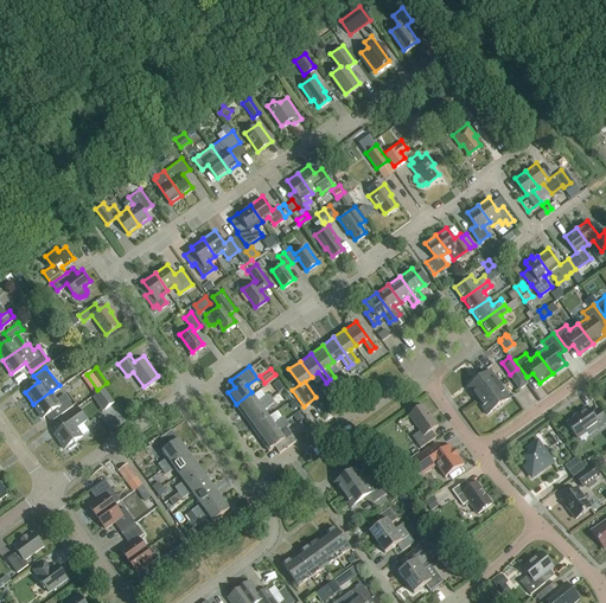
[(478,397),(499,382),(490,369),(467,385),(472,392),(474,391),(478,397)]
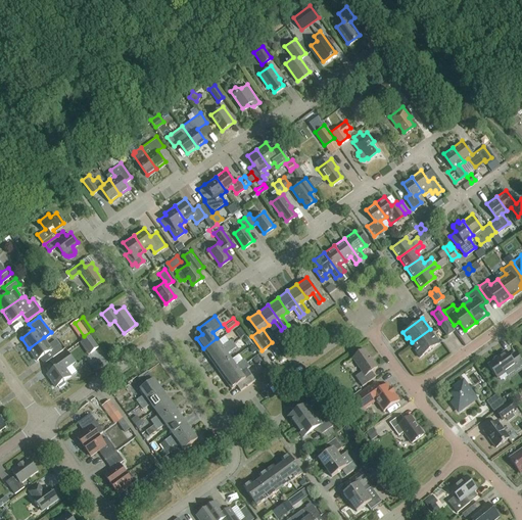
[(445,318),(439,323),(446,333),(454,328),(445,318)]
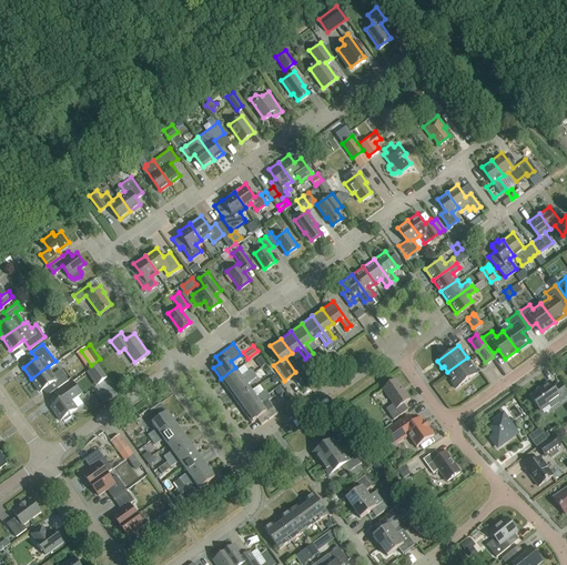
[(467,357),(447,372),(452,377),(451,379),(455,386),(477,370),(467,357)]
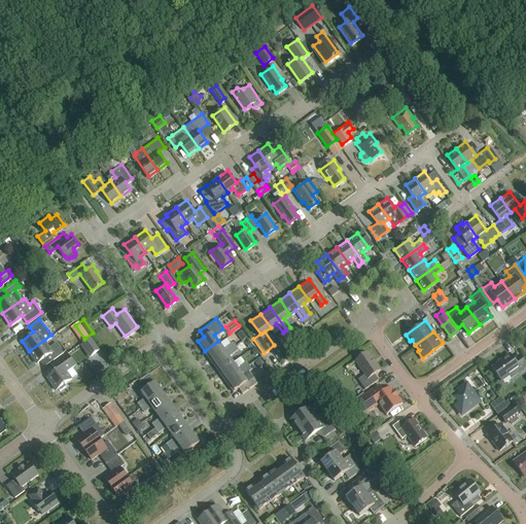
[(285,343),(291,339),(288,333),(281,337),(285,343)]
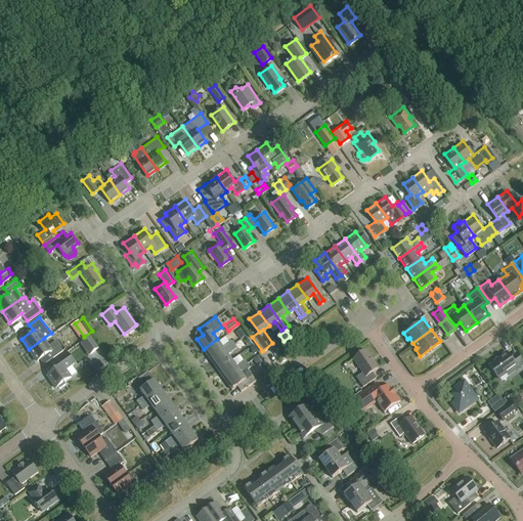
[(88,353),(97,346),(89,335),(79,342),(88,353)]
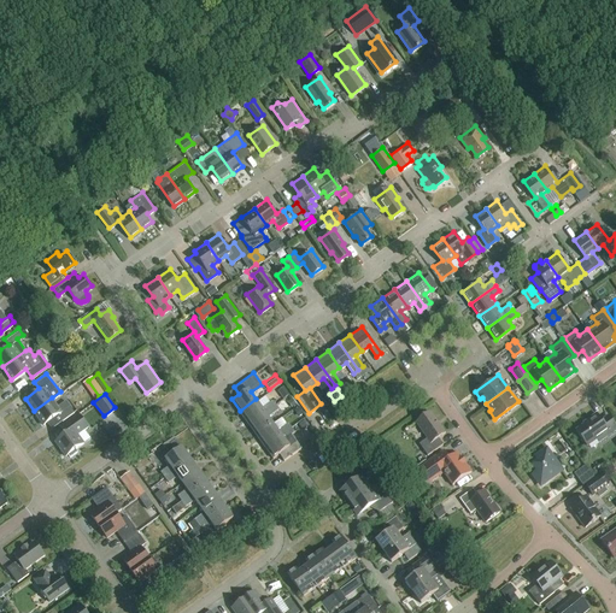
[(72,411),(64,399),(57,404),(52,398),(34,411),(42,423),(56,412),(60,419),(72,411)]
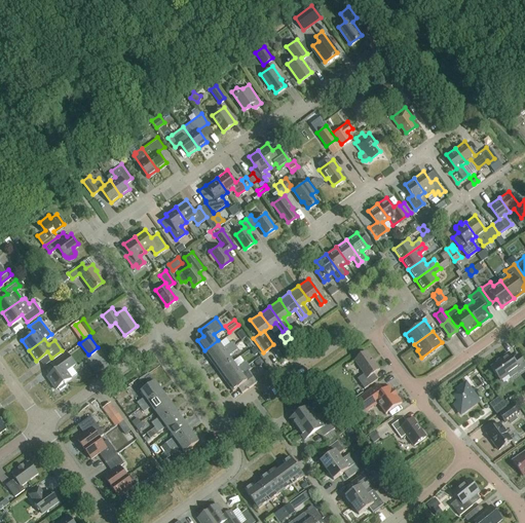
[(211,360),(234,343),(231,339),(222,346),(218,340),(204,350),(211,360)]
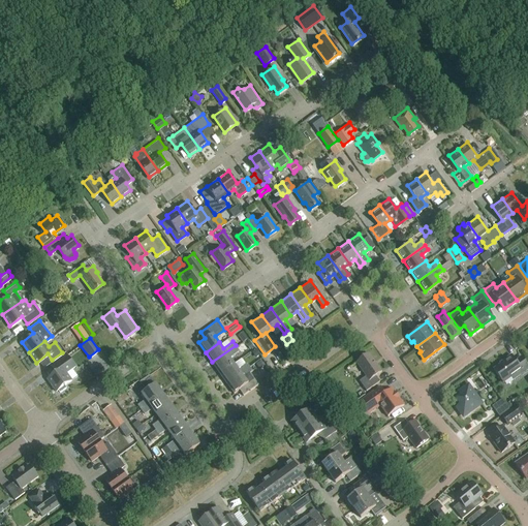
[(219,371),(234,362),(228,356),(239,348),(236,345),(212,362),(219,371)]
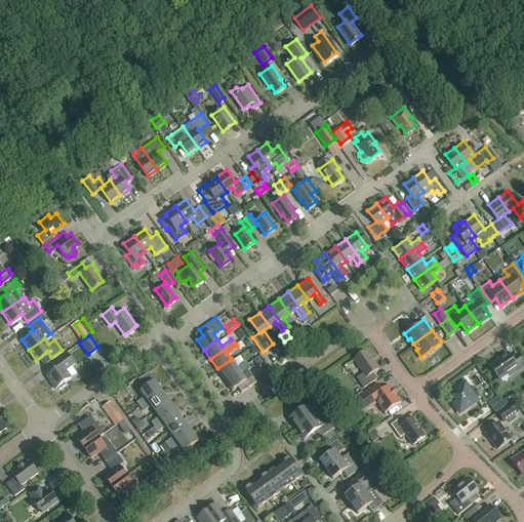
[(363,386),(376,376),(372,370),(377,367),(365,349),(354,357),(363,370),(356,375),(363,386)]
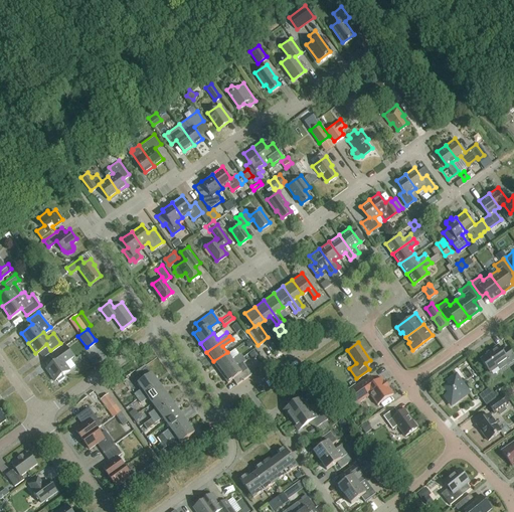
[(491,349),(480,357),(489,370),(497,365),(498,367),(505,362),(513,355),(513,354),(507,344),(501,349),(497,343),(490,348),(491,349)]
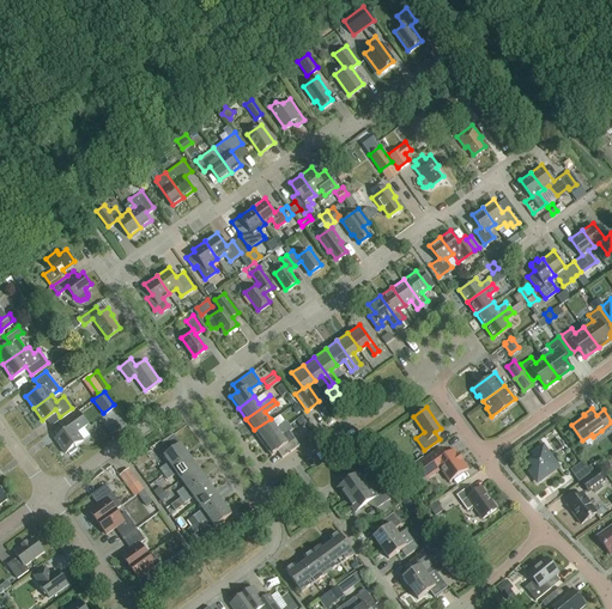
[(68,452),(77,448),(74,444),(83,439),(77,430),(88,422),(79,410),(59,424),(64,431),(54,437),(65,451),(67,450),(68,452)]
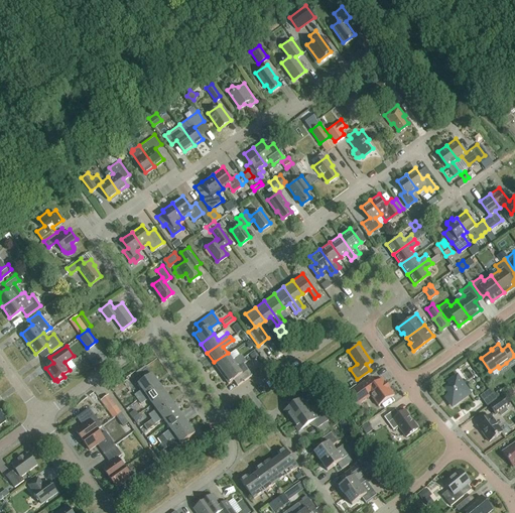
[(221,372),(243,356),(239,351),(237,352),(234,348),(228,353),(214,362),(221,372)]
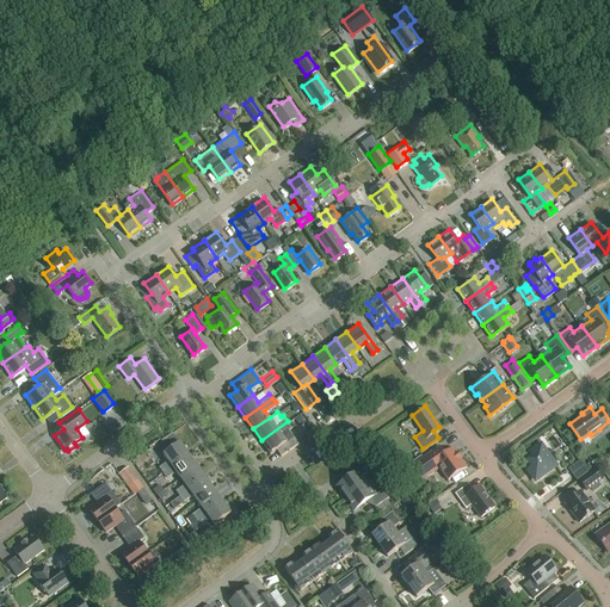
[(294,417),(299,423),(306,419),(301,413),(294,417)]
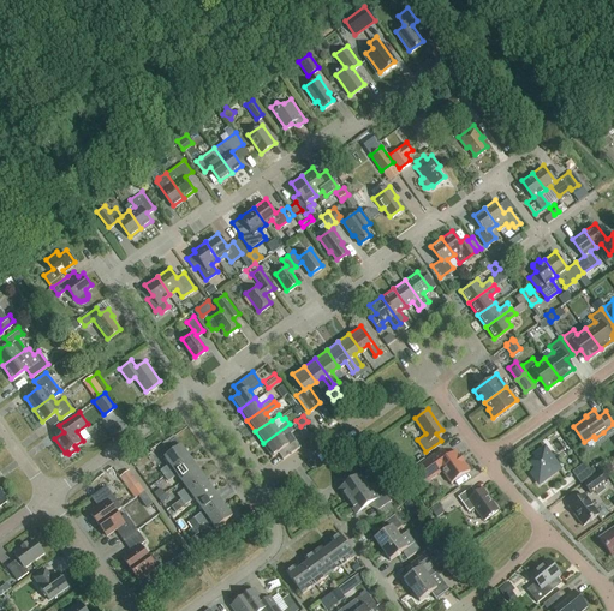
[(115,419),(105,426),(109,435),(120,427),(115,419)]
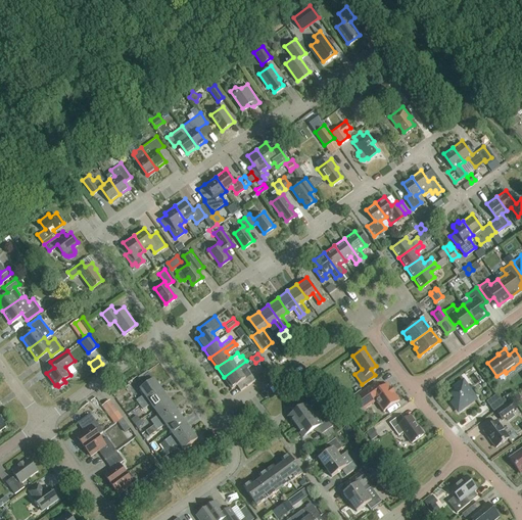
[(246,361),(224,377),(231,386),(236,383),(240,389),(254,378),(246,367),(248,365),(246,361)]
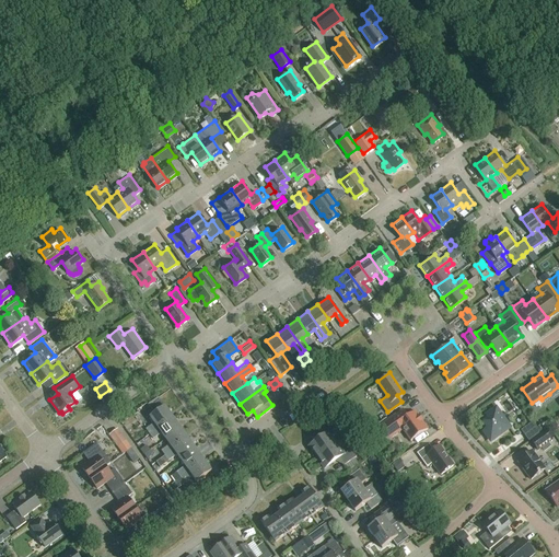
[(306,409),(311,406),(306,399),(302,403),(306,409)]
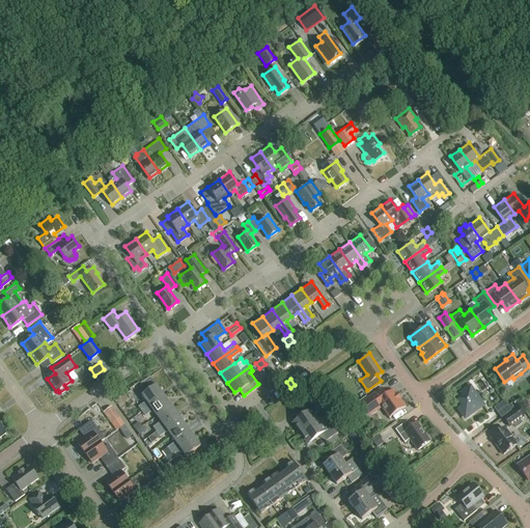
[(141,409),(163,393),(156,383),(141,393),(145,398),(137,405),(141,409)]
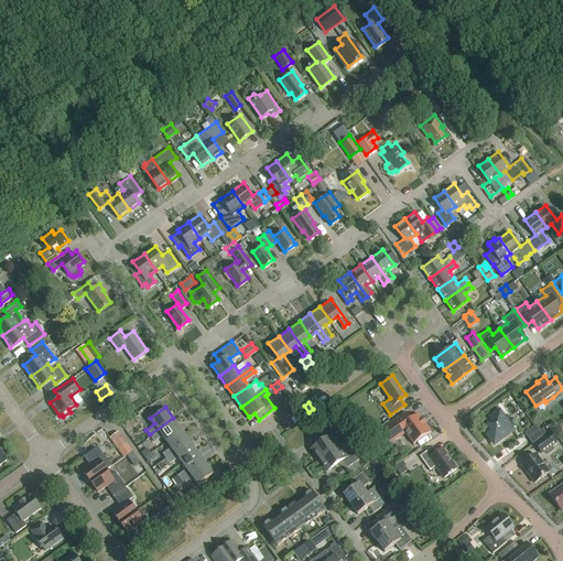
[(410,417),(404,409),(382,425),(392,439),(404,430),(413,442),(430,430),(424,421),(425,421),(422,416),(421,417),(418,411),(410,417)]
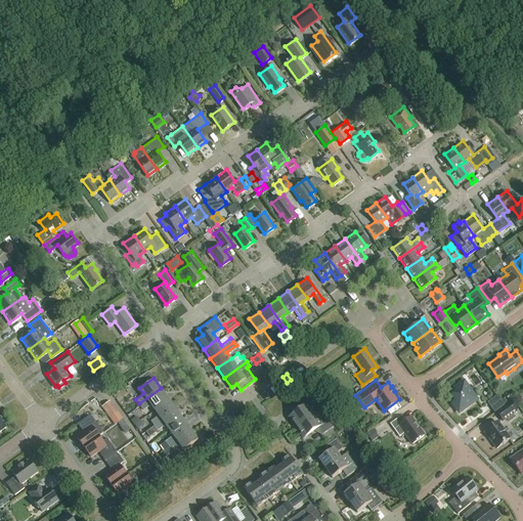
[(459,409),(476,397),(464,380),(453,386),(456,389),(451,393),(454,398),(452,400),(459,409)]
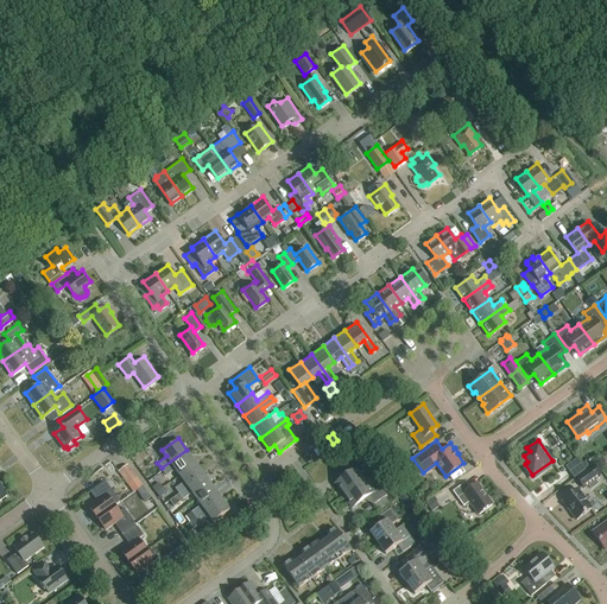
[(178,474),(195,462),(187,450),(162,468),(165,474),(175,466),(178,474)]
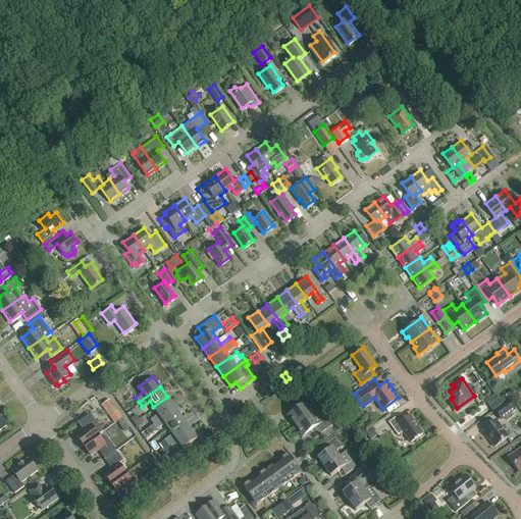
[(295,423),(313,411),(309,405),(315,400),(307,390),(296,398),(300,404),(287,414),(290,417),(291,417),(295,423)]
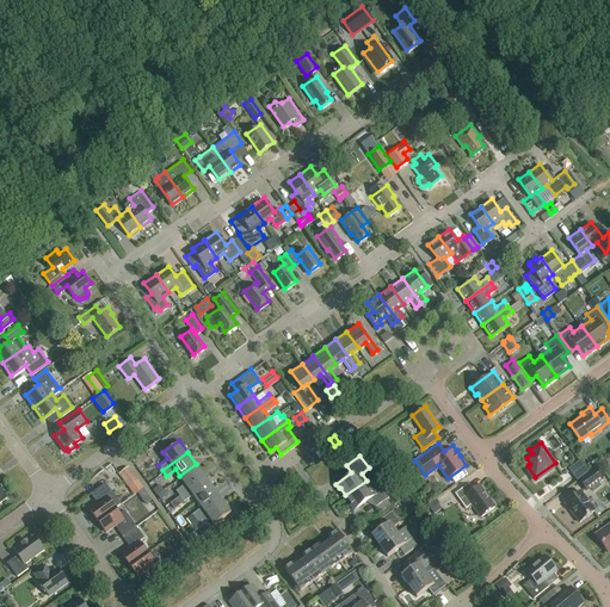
[(575,478),(587,470),(579,458),(567,466),(575,478)]
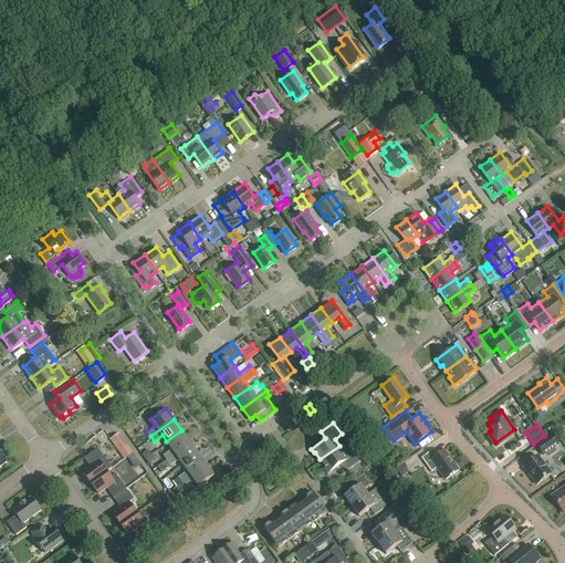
[(133,434),(139,445),(149,439),(143,428),(133,434)]
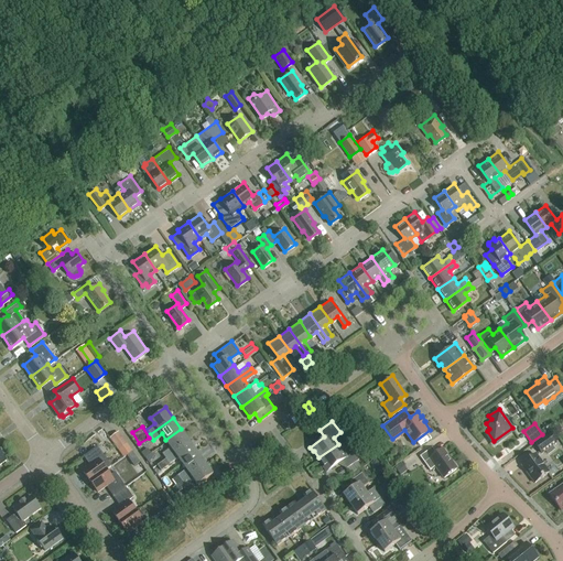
[(165,456),(188,439),(181,429),(165,440),(170,445),(161,451),(165,456)]
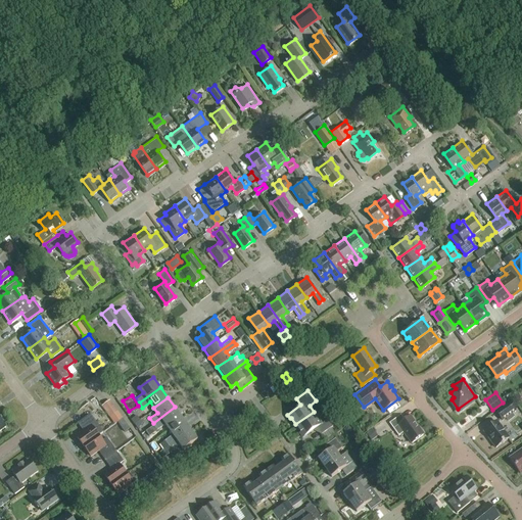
[(109,398),(103,403),(110,413),(116,409),(109,398)]
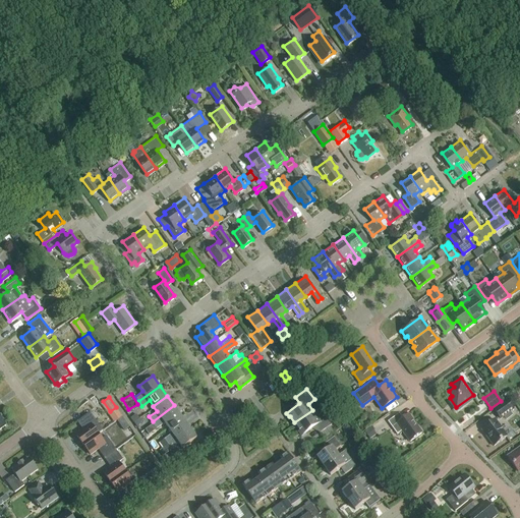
[(509,409),(513,406),(507,398),(494,408),(500,416),(503,414),(506,417),(512,413),(509,409)]
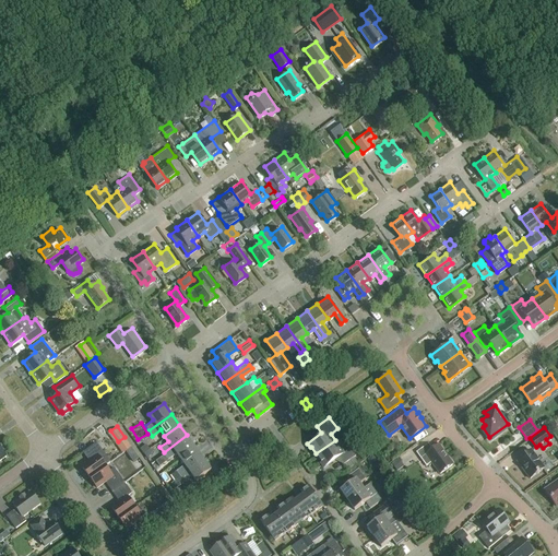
[(180,457),(194,446),(187,435),(164,452),(167,458),(176,451),(180,457)]
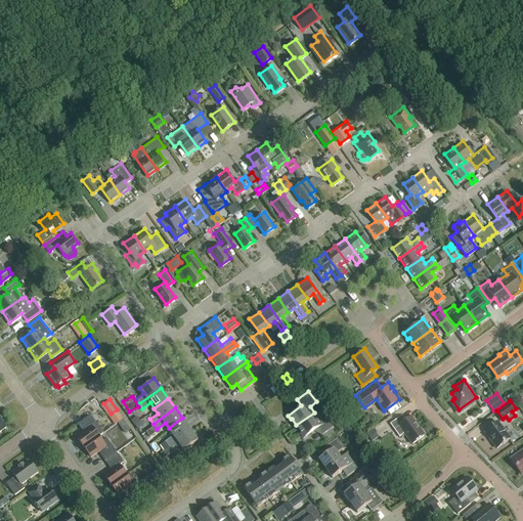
[(314,413),(296,425),(301,431),(300,432),(303,436),(312,429),(320,433),(324,438),(335,432),(331,426),(333,425),(328,418),(321,422),(314,413)]
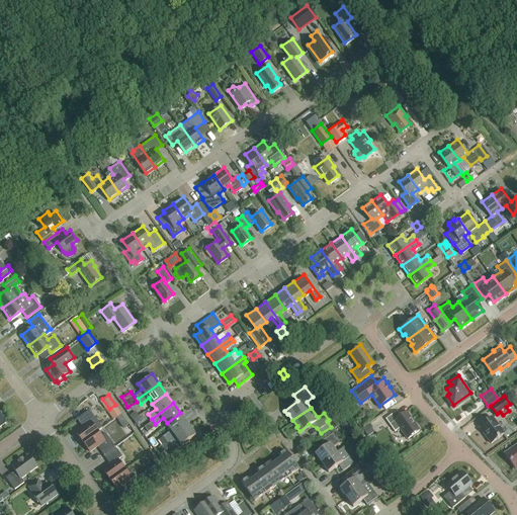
[(400,414),(397,408),(384,416),(394,429),(399,426),(407,436),(419,428),(406,410),(400,414)]
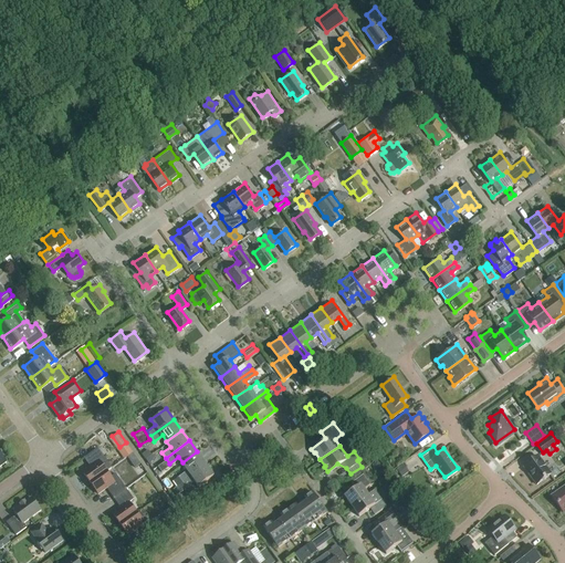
[(90,465),(82,470),(90,481),(105,469),(111,466),(96,447),(83,456),(90,465)]
